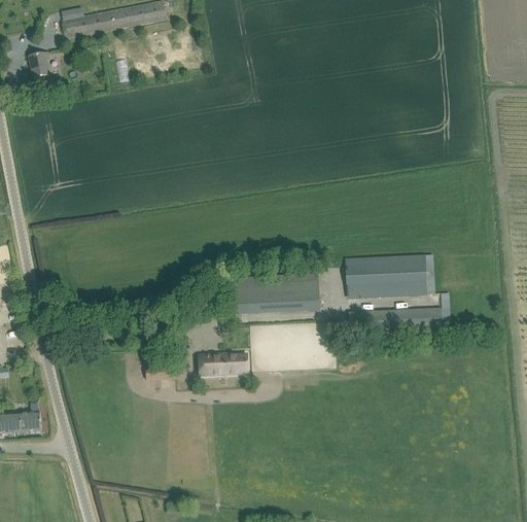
[(64,16),(67,35),(167,16),(164,0),(148,0),(64,16)]
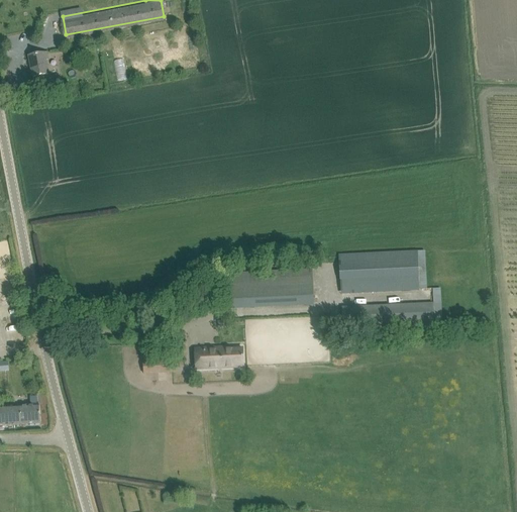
[(47,47),(40,49),(30,52),(31,59),(30,60),(33,72),(49,69),(46,56),(48,55),(47,47)]
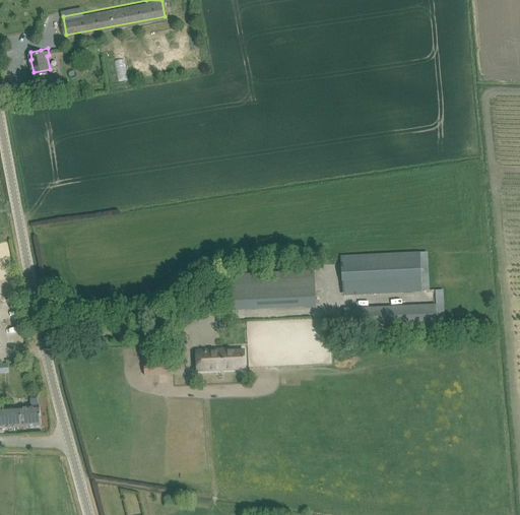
[(341,252),(342,277),(420,273),(418,248),(341,252)]
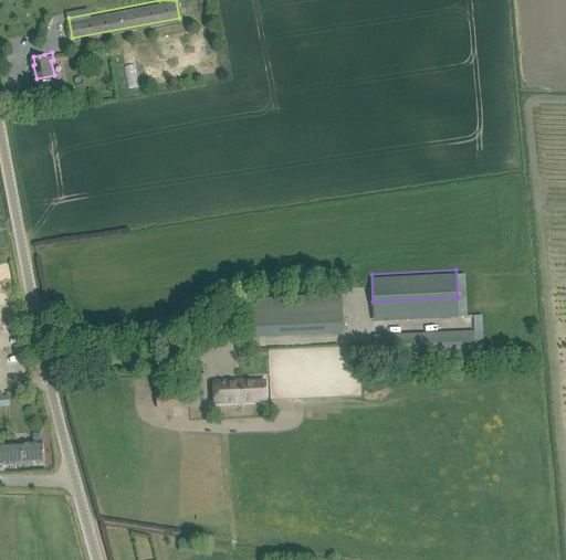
[(282,306),(248,308),(249,333),(342,327),(339,304),(321,304),(282,306)]
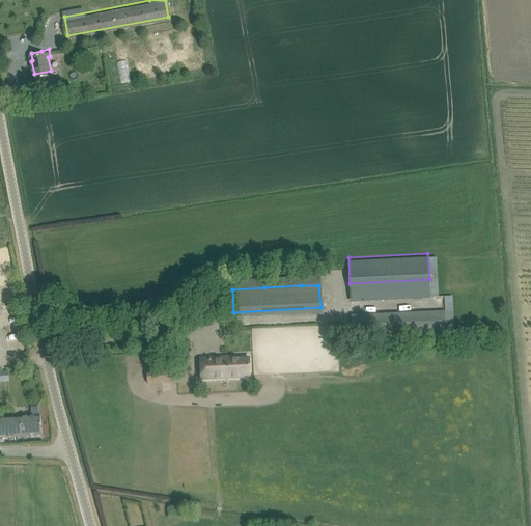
[(352,311),(352,315),(354,336),(447,331),(445,307),(352,311)]
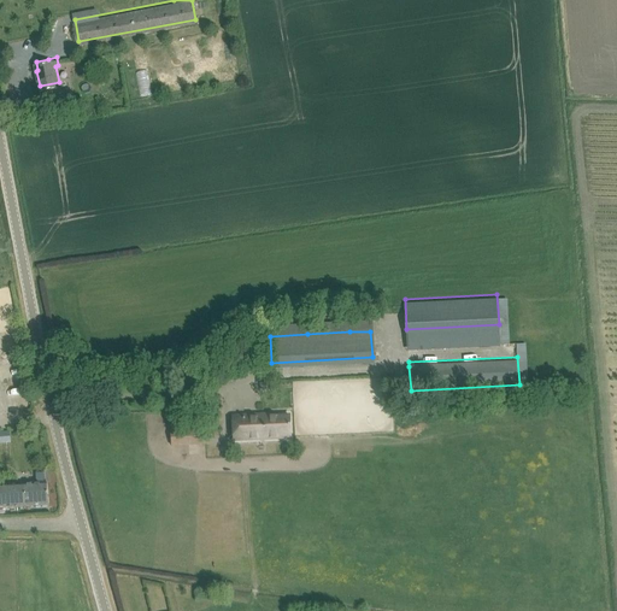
[(234,410),(235,435),(291,433),(289,410),(265,411),(265,409),(234,410)]
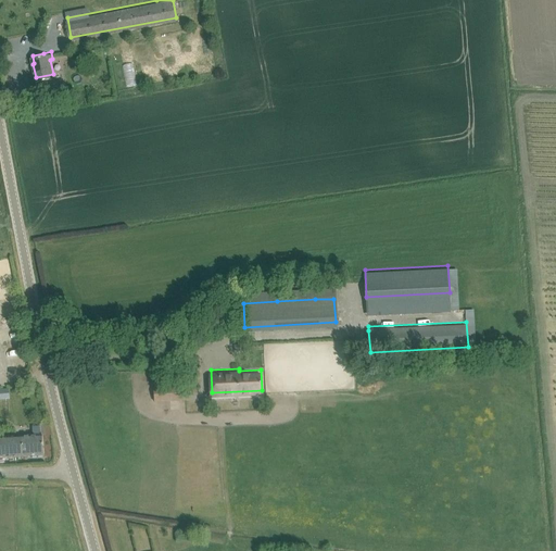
[(154,380),(154,397),(187,396),(186,378),(154,380)]
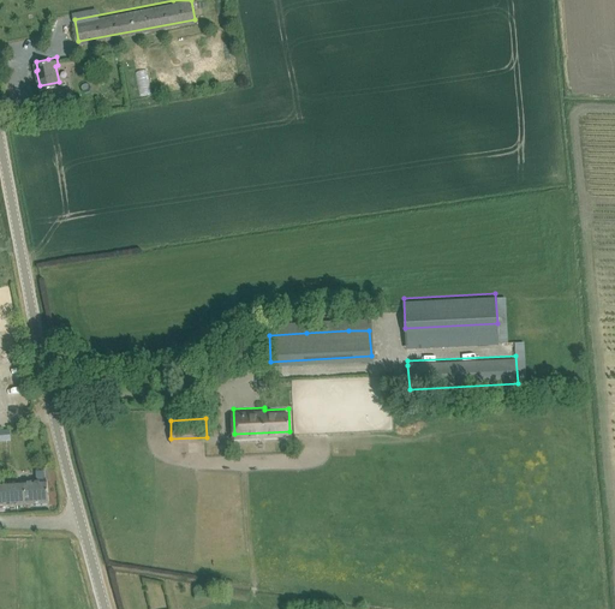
[(10,425),(0,425),(0,436),(11,435),(10,425)]
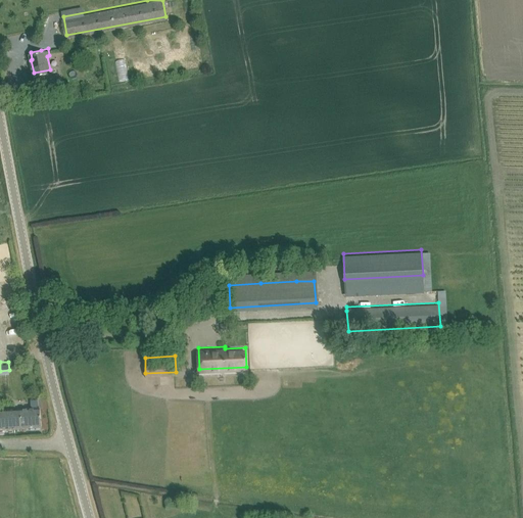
[(40,405),(0,408),(0,426),(42,424),(40,405)]
